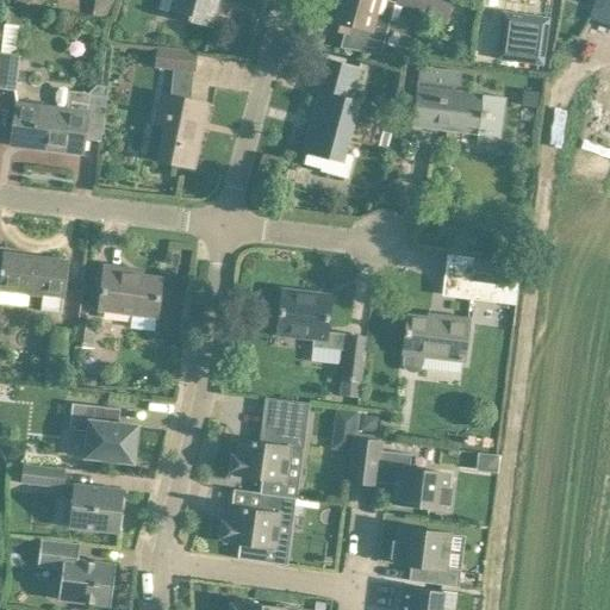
[(172,0),(168,14),(187,20),(211,26),(217,0),(172,0)]
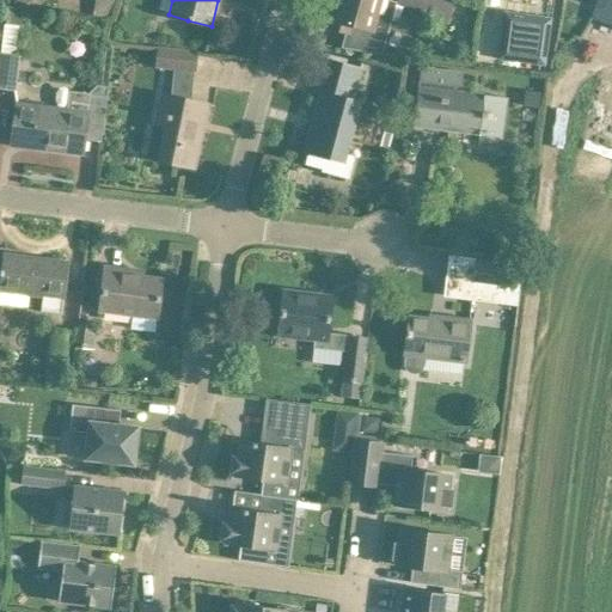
[(396,1),(392,0),(338,0),(337,8),(332,7),(326,28),(350,35),(347,48),(341,47),(341,48),(381,55),(391,19),(390,19),(396,1)]
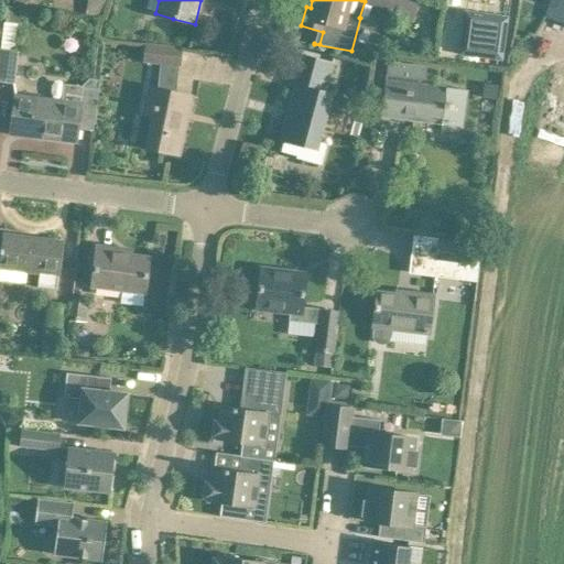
[(416,0),(366,0),(366,3),(396,11),(393,17),(412,22),(416,0)]
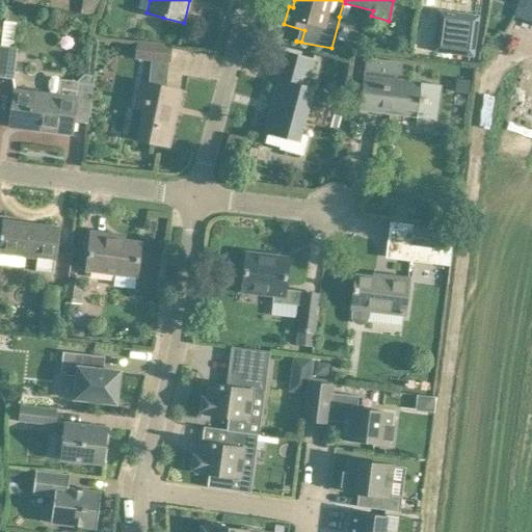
[(531,0),(517,0),(512,15),(531,22),(531,0)]
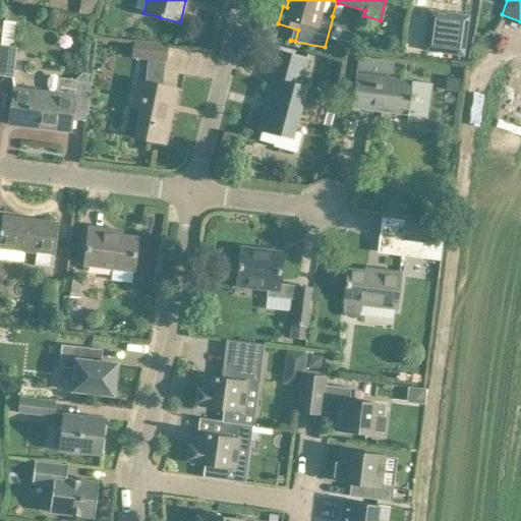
[(5,5),(4,20),(15,21),(18,18),(19,7),(5,5)]
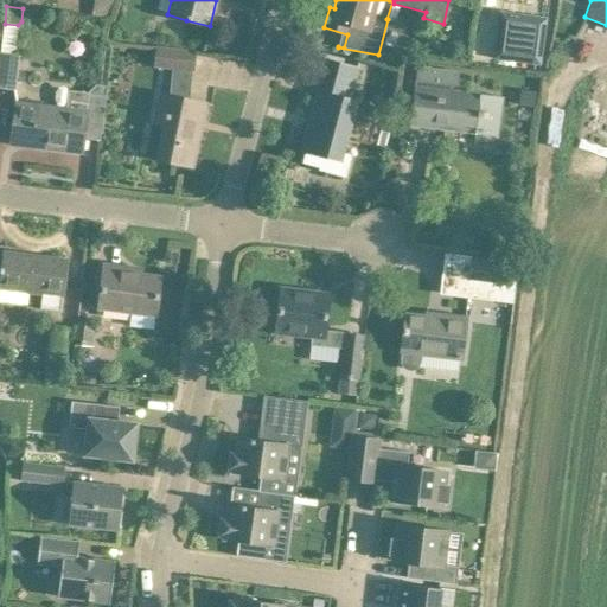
[(499,13),(494,59),(541,65),(547,18),(499,13)]
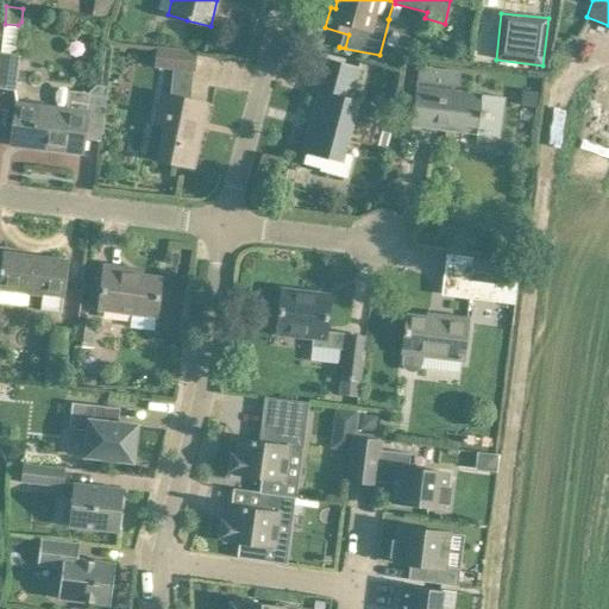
[(5,24),(1,51),(14,54),(18,25),(5,24)]
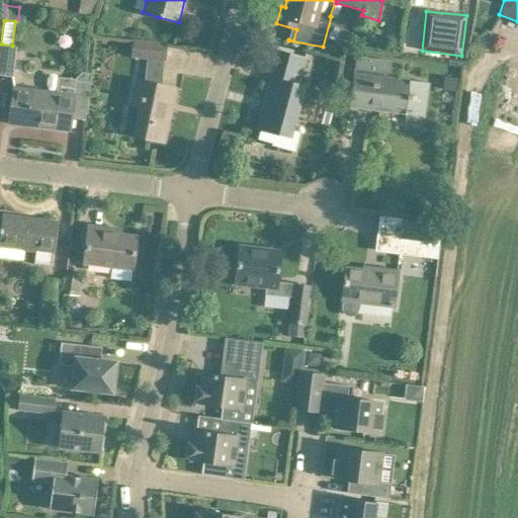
[(166,46),(132,41),(130,57),(146,58),(144,82),(138,80),(132,104),(141,106),(134,136),(163,143),(169,111),(166,111),(170,87),(161,85),(166,46)]
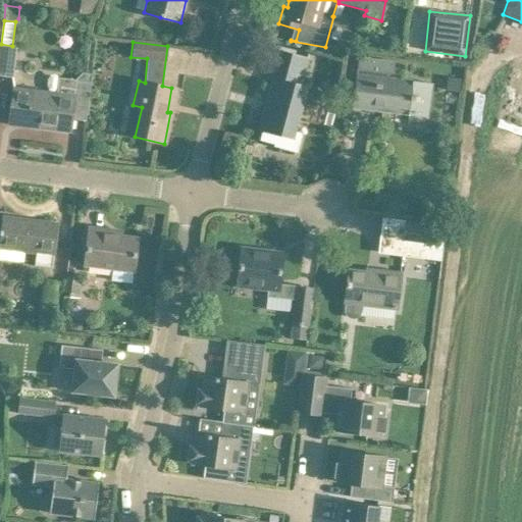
[(259,128),(278,134),(275,146),(297,152),(302,134),(295,133),(307,88),(300,86),(308,58),(276,49),(268,79),(272,80),(259,128)]
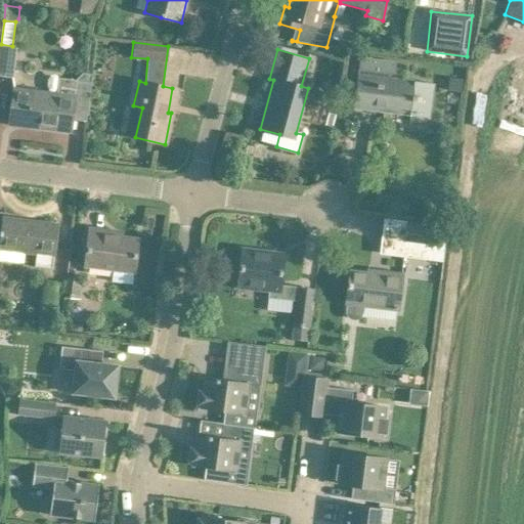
[(360,56),(356,88),(353,108),(429,118),(434,83),(412,80),(394,77),(396,60),(360,56)]
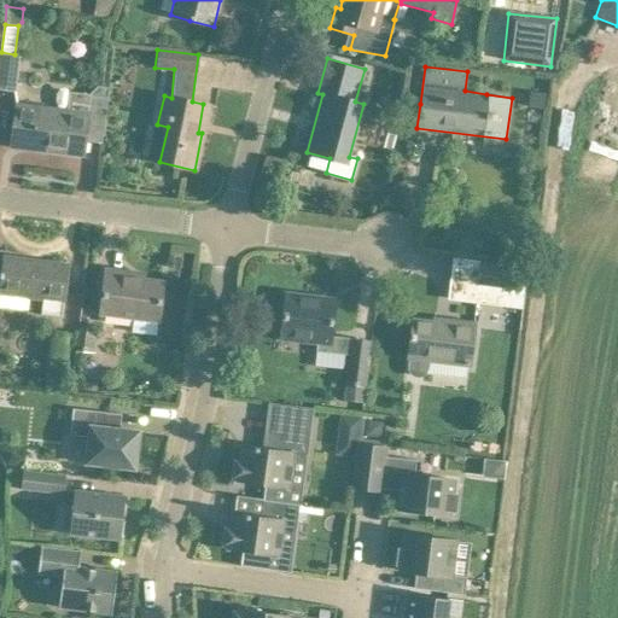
[(0,81),(0,89),(16,92),(16,83),(15,83),(0,81)]
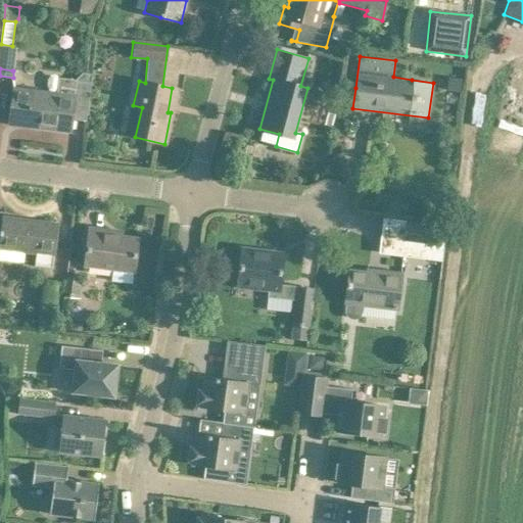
[(12,104),(9,125),(70,132),(72,120),(86,122),(91,83),(76,81),(76,80),(58,78),(56,94),(14,89),(12,104)]
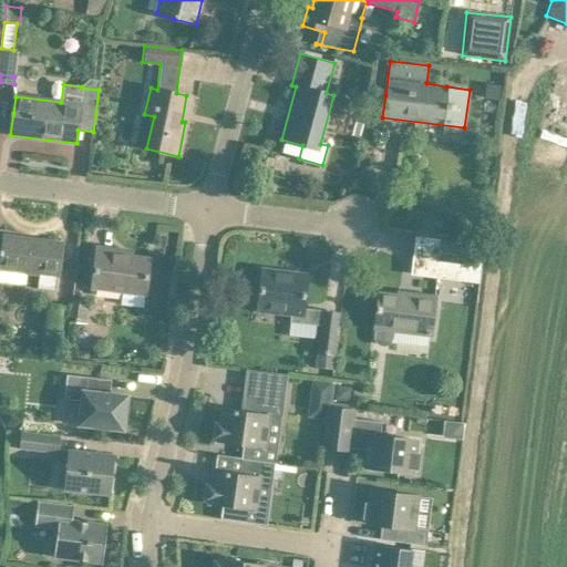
[(486,85),(485,102),(498,103),(500,86),(486,85)]
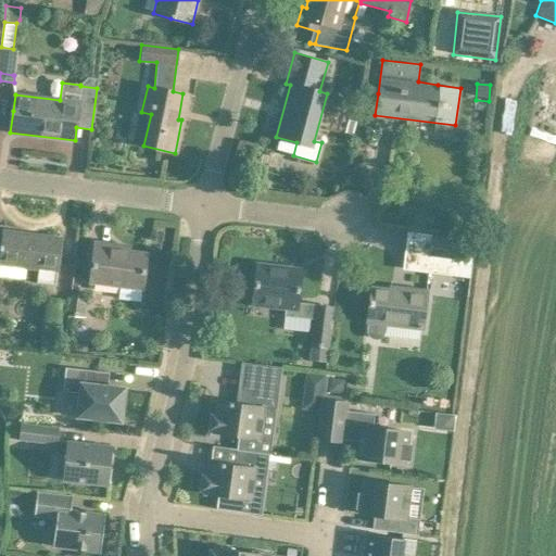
[(1,253),(0,263),(0,264),(27,267),(58,272),(59,261),(61,239),(4,231),(1,253)]
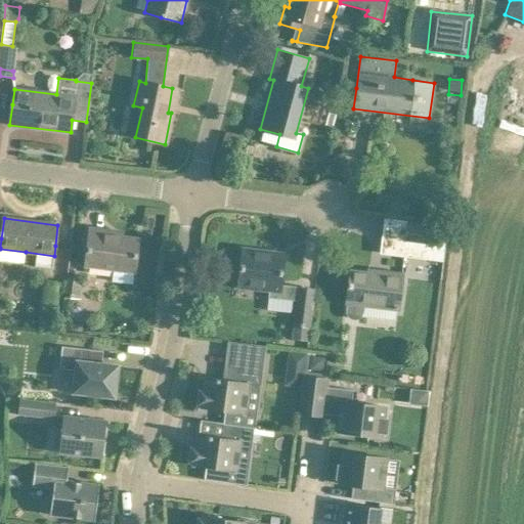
[(442,228),(412,224),(409,243),(440,247),(442,228)]
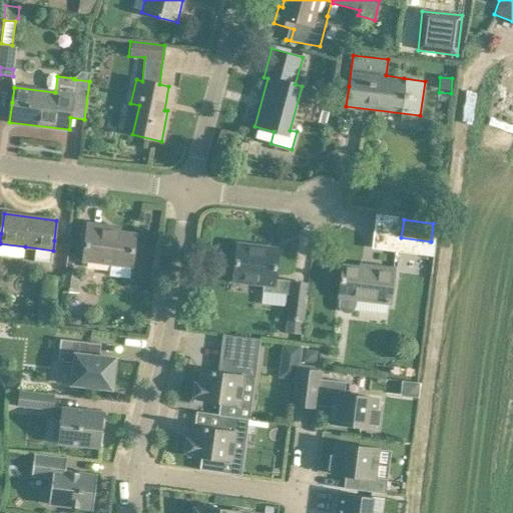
[(85,243),(83,261),(111,264),(131,267),(132,253),(135,233),(109,230),(109,226),(88,224),(85,243)]
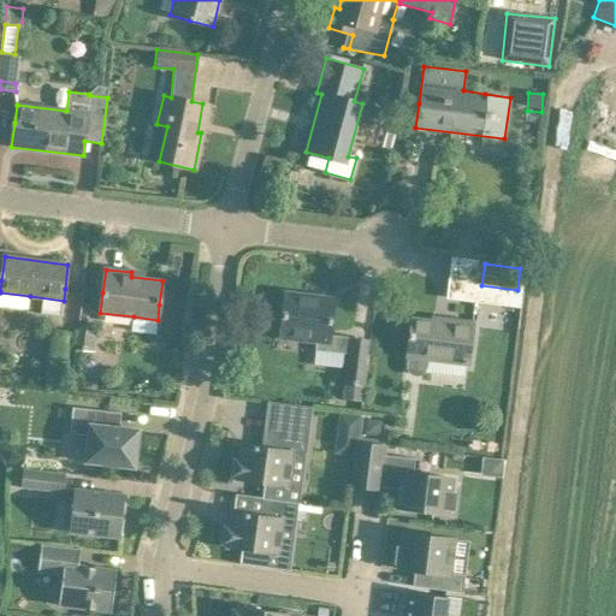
[(285,294),(282,318),(280,331),(309,335),(308,341),(317,342),(315,350),(348,354),(343,398),(362,401),(369,342),(330,337),(333,298),(285,294)]
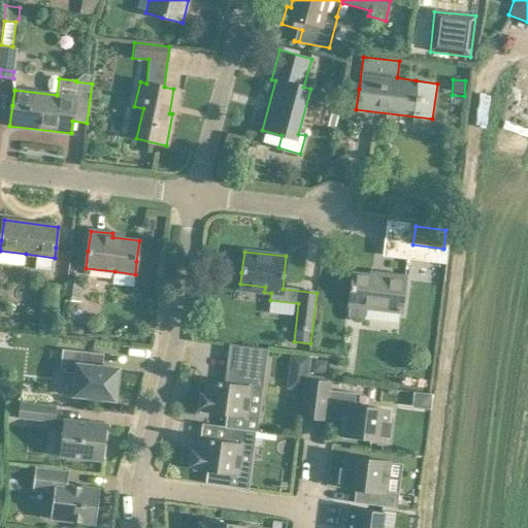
[(67,271),(63,298),(79,300),(80,289),(84,289),(84,283),(79,282),(79,275),(72,275),(67,271)]
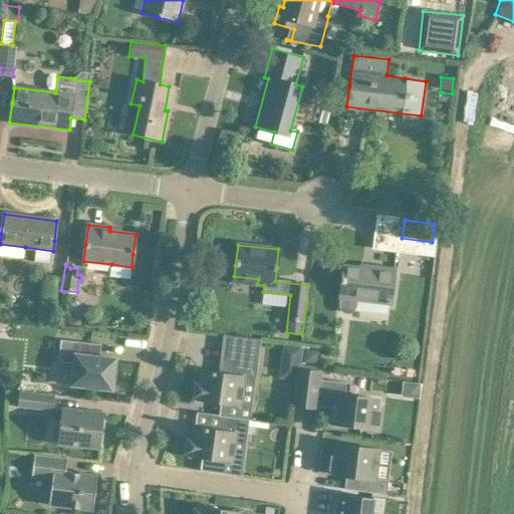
[(343,266),(338,307),(339,309),(342,311),(343,312),(346,312),(348,312),(351,312),(352,310),(354,309),(355,307),(355,305),(356,299),(390,303),(395,270),(368,266),(367,269),(343,266)]
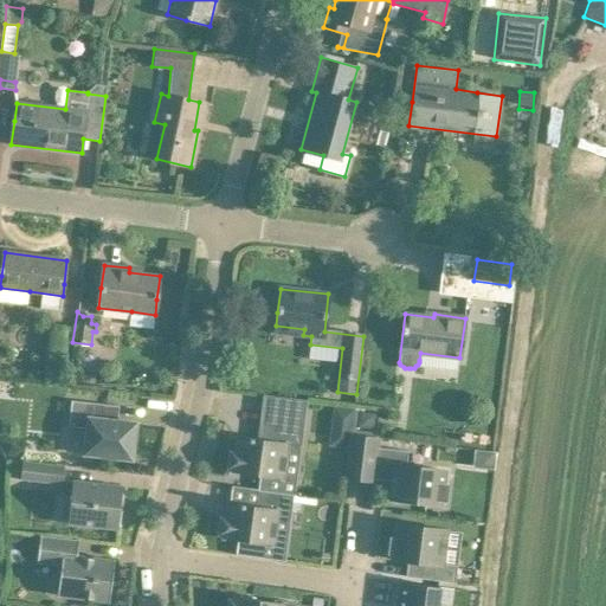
[(230,452),(229,468),(233,469),(232,472),(282,479),(285,455),(300,456),(303,430),(307,401),(263,395),(259,425),(269,426),(268,440),(260,439),(257,439),(238,436),(236,453),(230,452)]
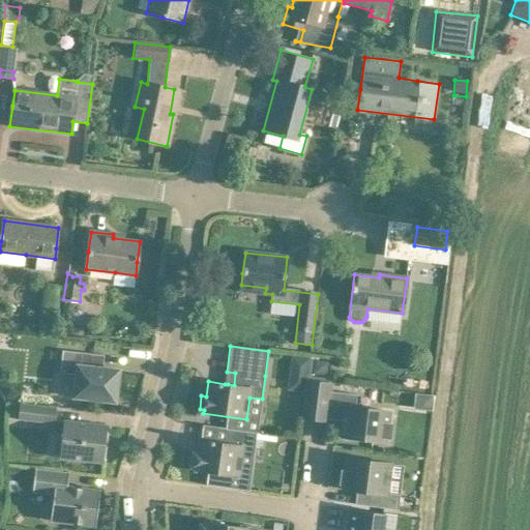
[(96,354),(62,351),(60,372),(74,374),(71,396),(114,402),(118,371),(94,367),(96,354)]
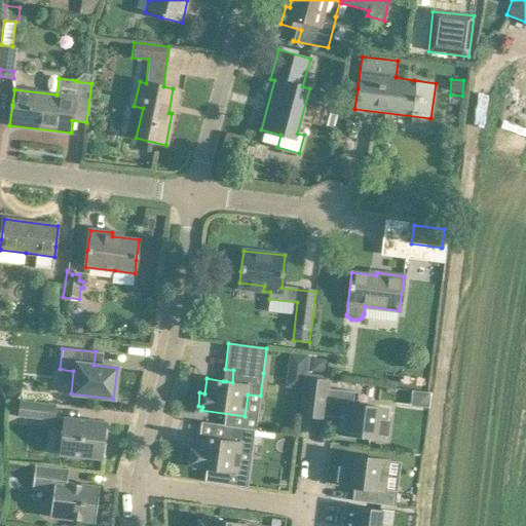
[(320,359),(312,359),(311,372),(325,373),(326,366),(320,359)]
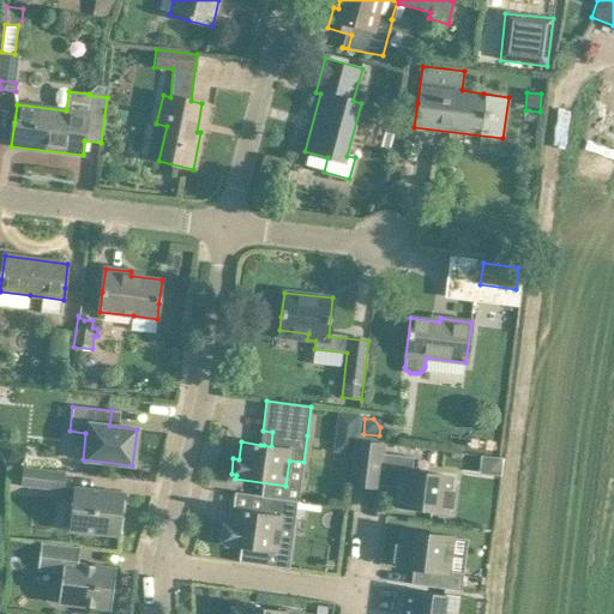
[(397,489),(395,506),(447,512),(447,507),(452,509),(455,492),(450,491),(451,477),(411,471),(413,457),(383,453),(384,445),(356,441),(350,487),(379,491),(379,487),(397,489)]
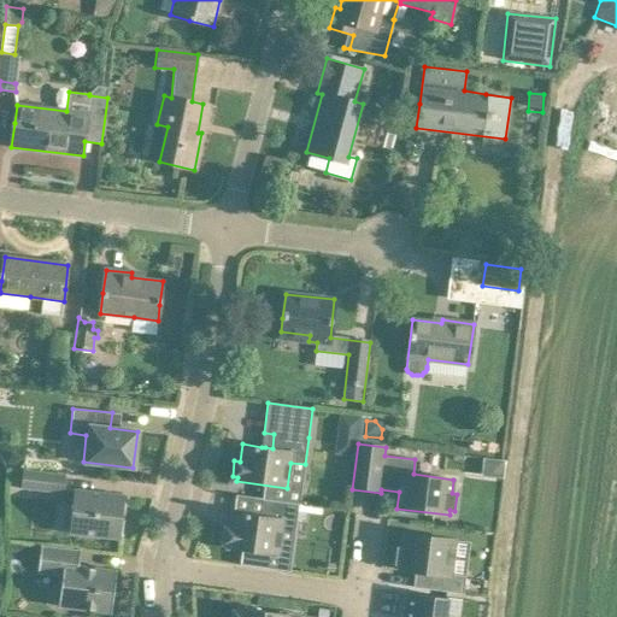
[(23,470),(21,489),(64,494),(66,475),(23,470)]
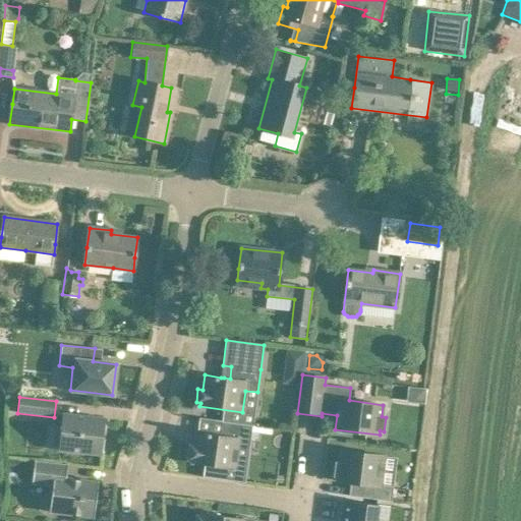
[(58,450),(80,453),(101,455),(105,418),(62,414),(58,450)]
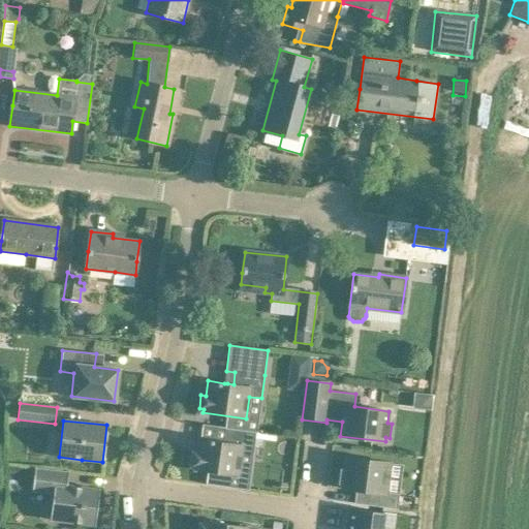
[(256,433),(227,429),(225,442),(199,438),(197,454),(193,453),(191,466),(195,467),(195,470),(207,472),(206,485),(227,488),(229,475),(238,476),(241,455),(253,456),(256,433)]
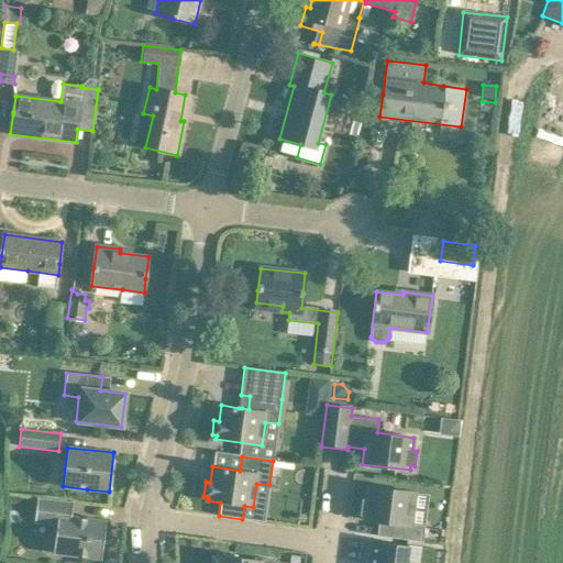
[(416,493),(367,487),(366,499),(362,499),(360,515),(364,516),(364,519),(404,525),(401,540),(423,542),(426,526),(412,525),(416,493)]
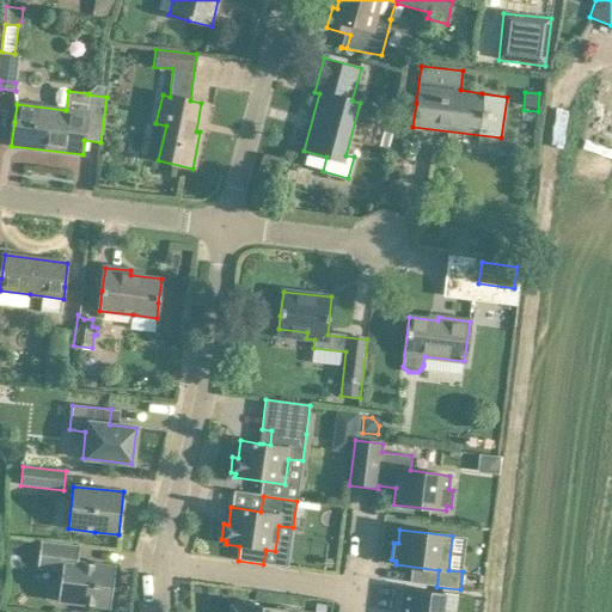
[(10,539),(8,555),(24,555),(24,540),(10,539)]
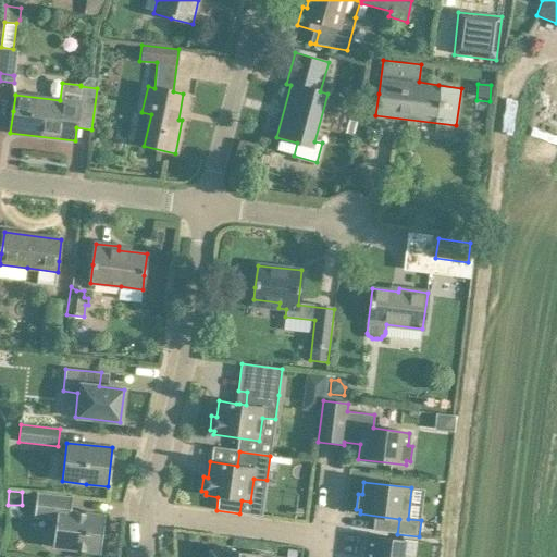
[(72,497),(50,495),(37,493),(34,517),(56,520),(54,531),(50,533),(49,543),(52,545),(52,547),(78,551),(100,553),(104,516),(70,511),(72,497)]
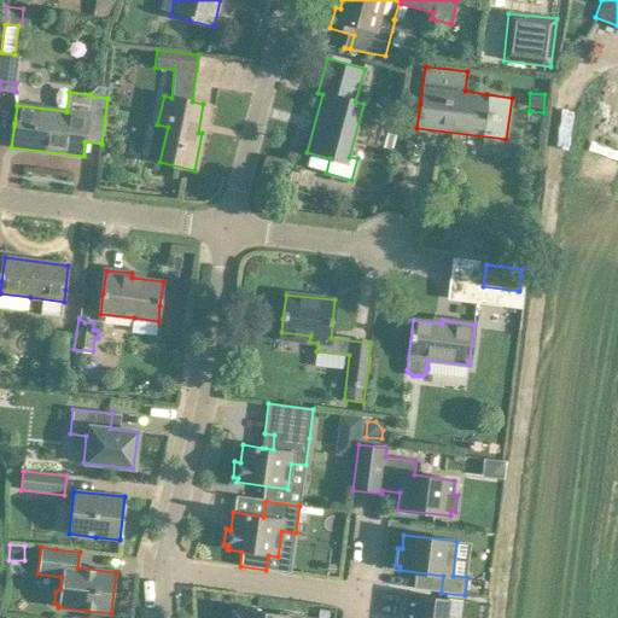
[(407,594),(403,617),(445,617),(448,600),(407,594)]
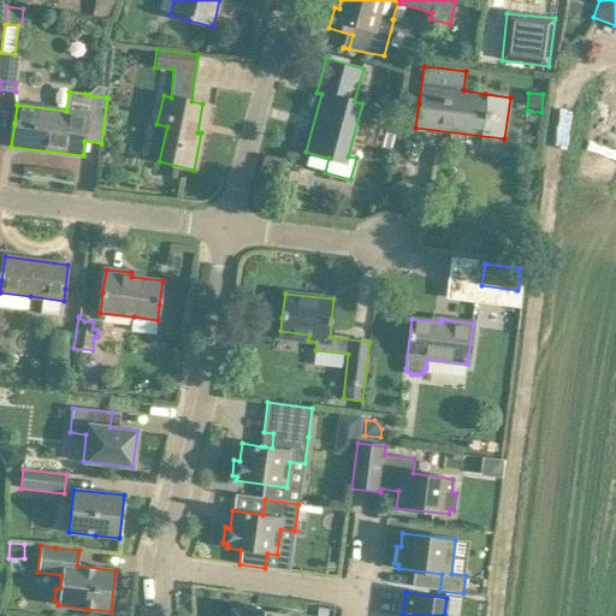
[(278,599),(277,606),(306,611),(307,603),(278,599)]
